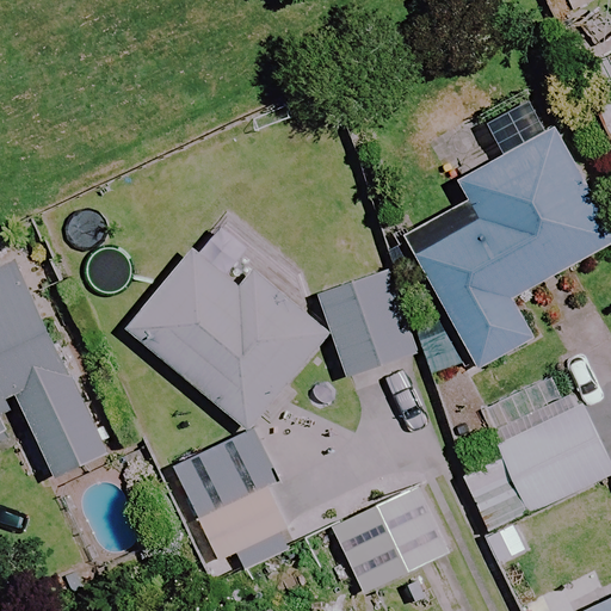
[(610,245),(610,241),(551,131),(457,183),(479,221),(413,257),(476,371),(531,341),(510,301),(610,245)]
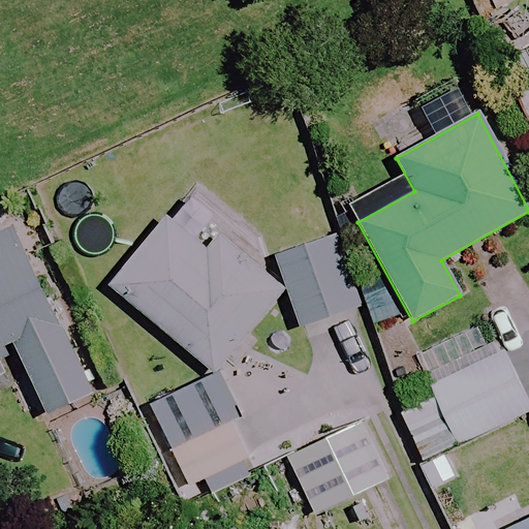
[(201,251),(168,222),(112,286),(212,373),(284,290),(218,231),(201,251)]
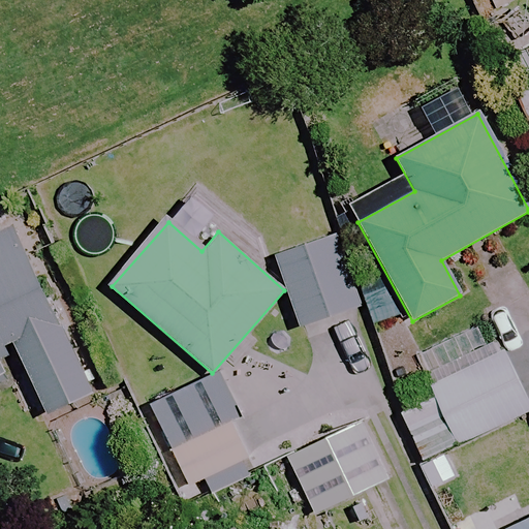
[(0,382),(24,371),(45,415),(93,393),(12,228),(0,235),(0,382)]
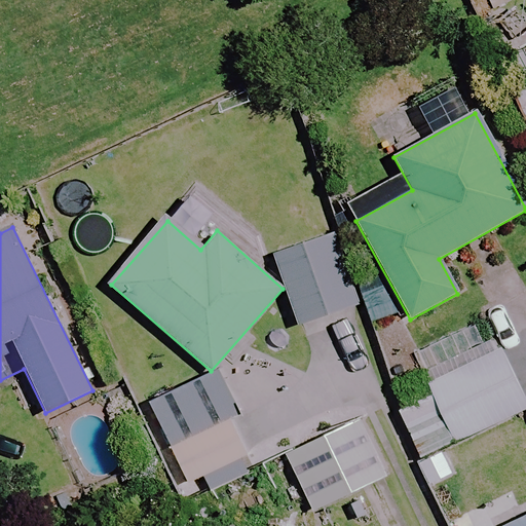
[(354,307),(332,236),(273,255),(296,326),(354,307)]
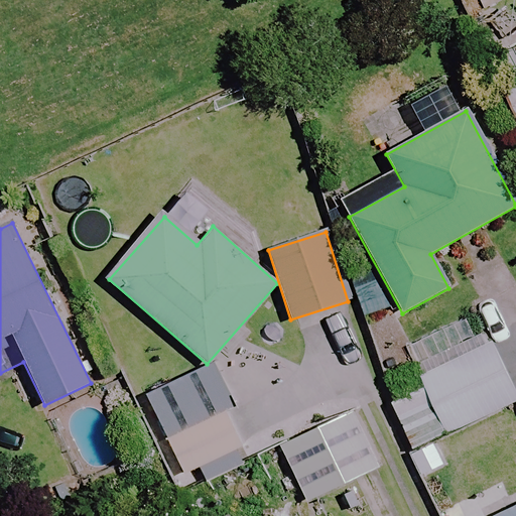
[(410,449),(515,404),(515,403),(477,312),(395,347),(409,380),(385,390),(410,449)]
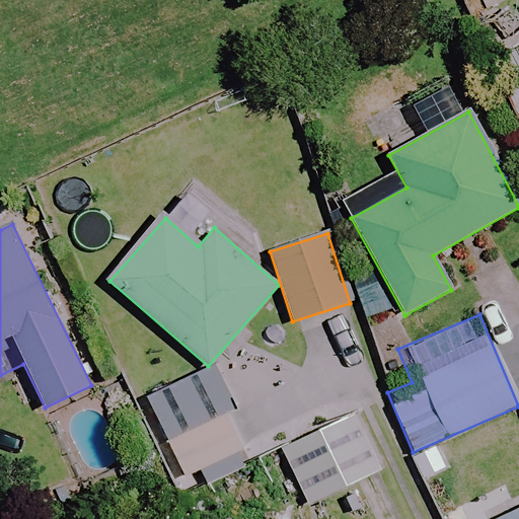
[(258,463),(213,368),(146,401),(184,479),(199,472),(207,489),(258,463)]
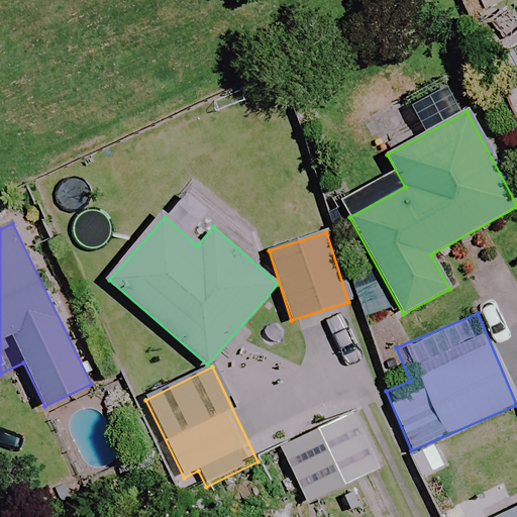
[(378,472),(351,414),(279,447),(305,504),(378,472)]
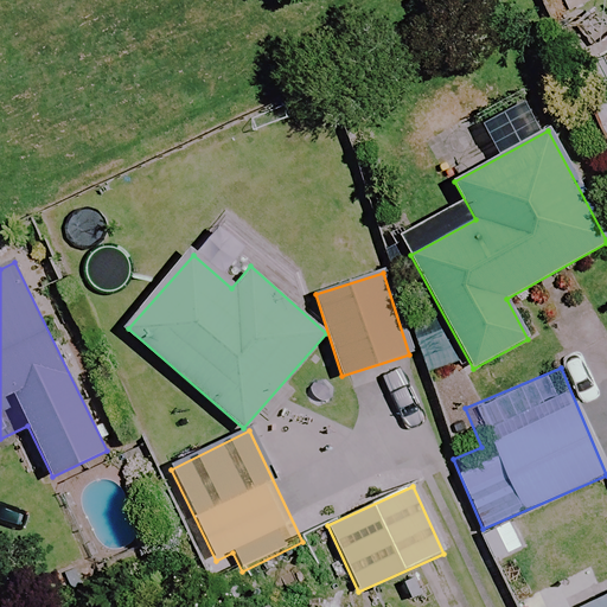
[(606,606),(606,595),(581,606),(606,606)]
